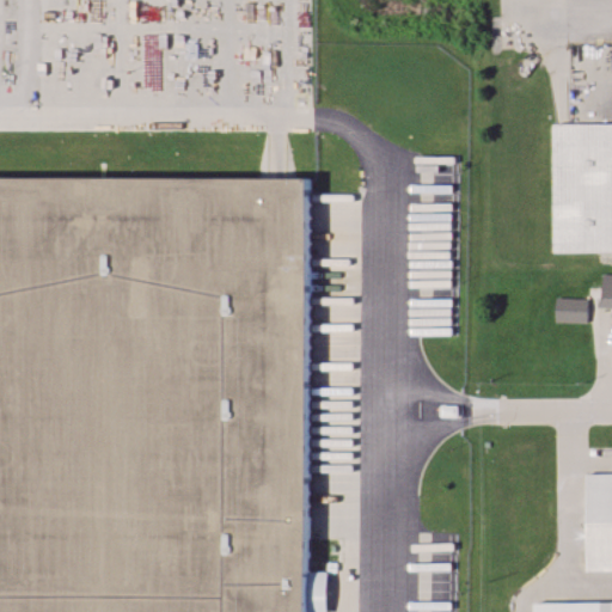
[(611,250),(555,251),(554,124),(611,123),(611,250)]
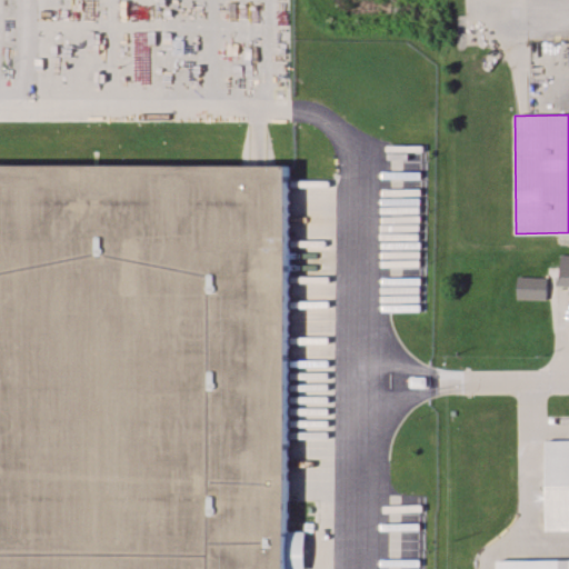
[(287,568),(0,568),(0,166),(287,166),(287,568)]
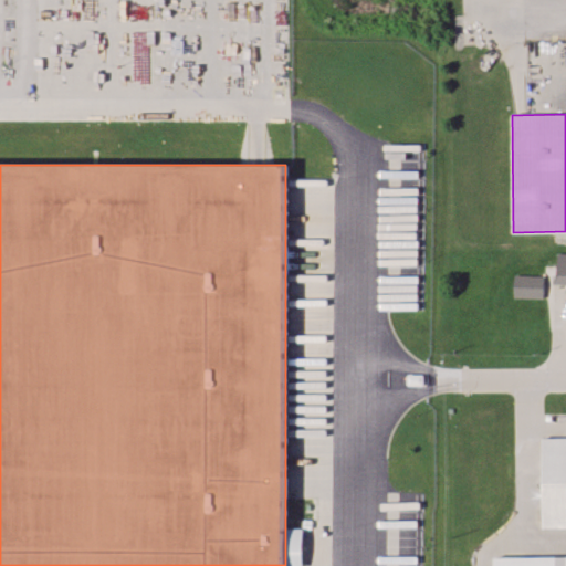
[(565,285),(556,285),(557,251),(565,251),(565,285)]
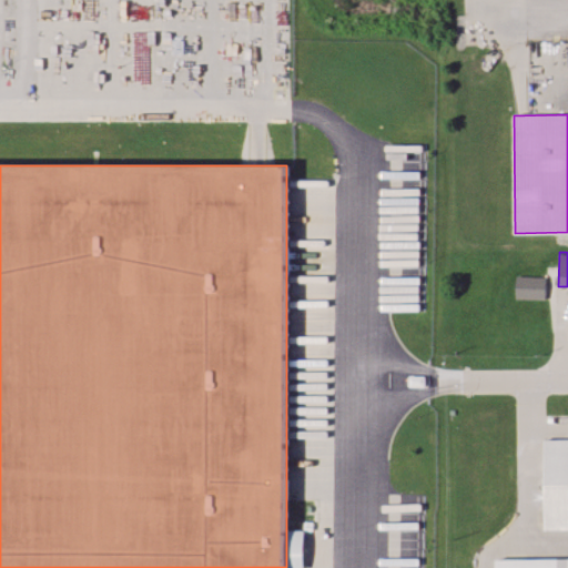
[(516,300),(517,276),(545,277),(544,301),(516,300)]
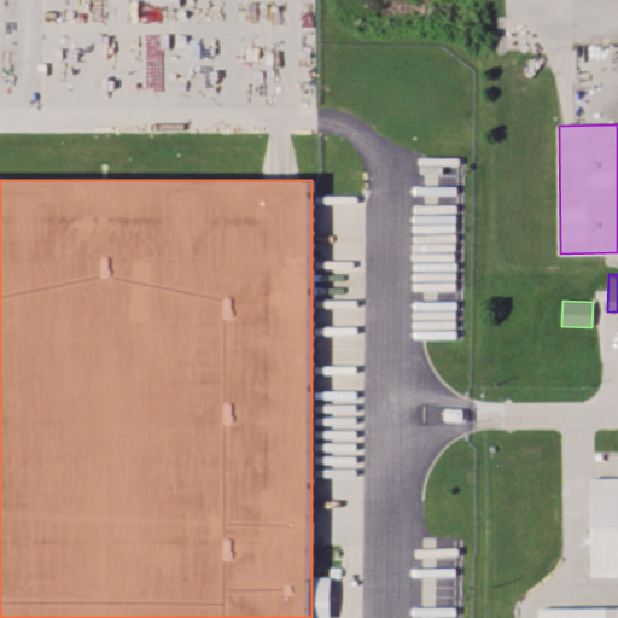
[(617,573),(594,573),(594,479),(617,479),(617,573)]
